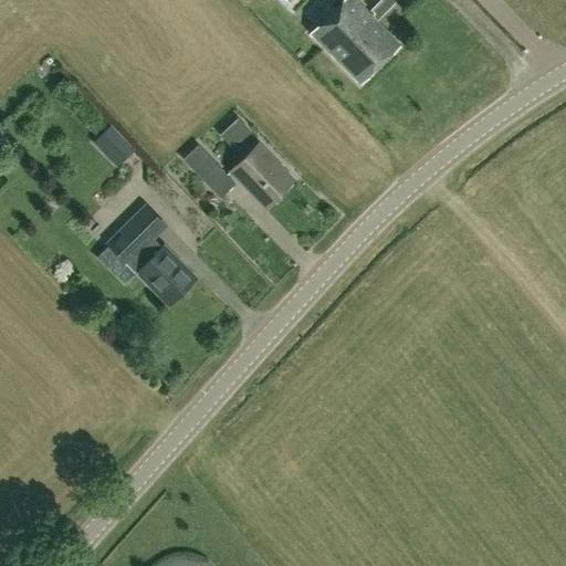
[(376,20),(396,0),(379,0),(368,11),(357,0),(344,0),(311,32),(359,83),(400,44),(376,20)]
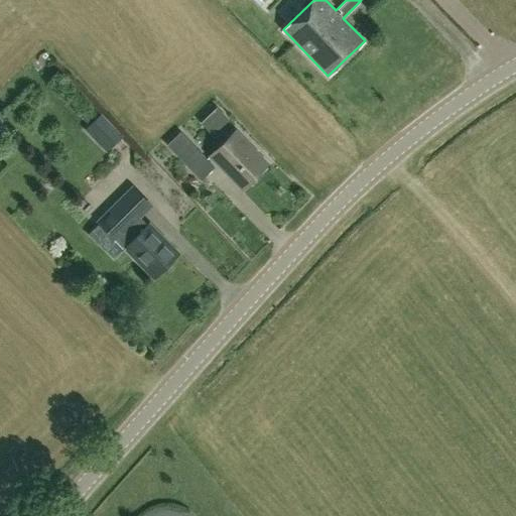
[(101,114),(85,129),(106,152),(123,136),(101,114)]
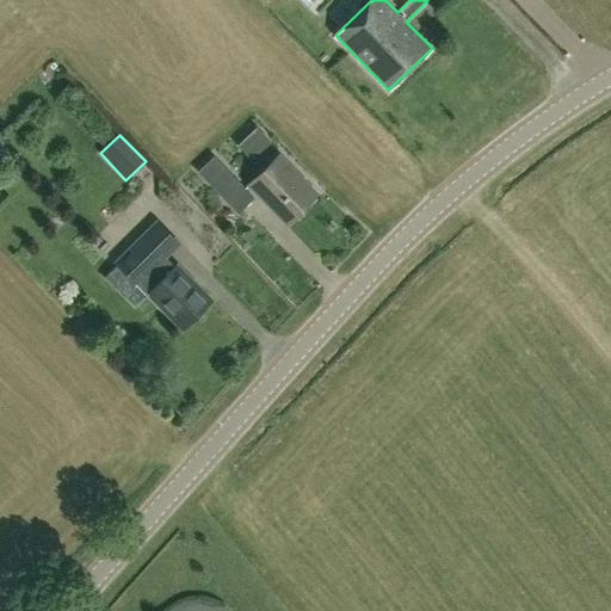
[(239,213),(255,197),(215,154),(198,171),(239,213)]
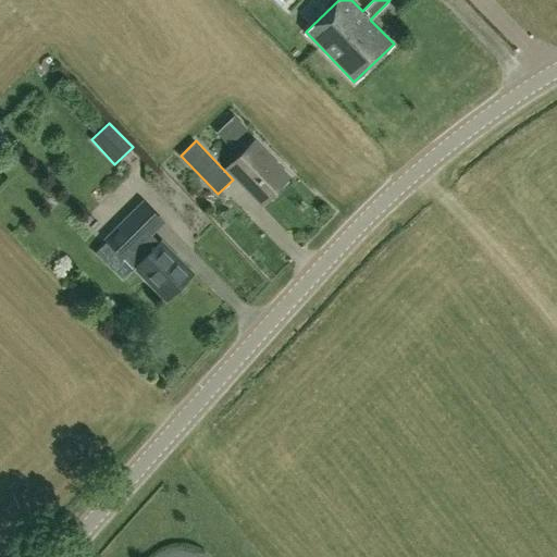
[(260,202),(288,175),(255,140),(226,168),(260,202)]
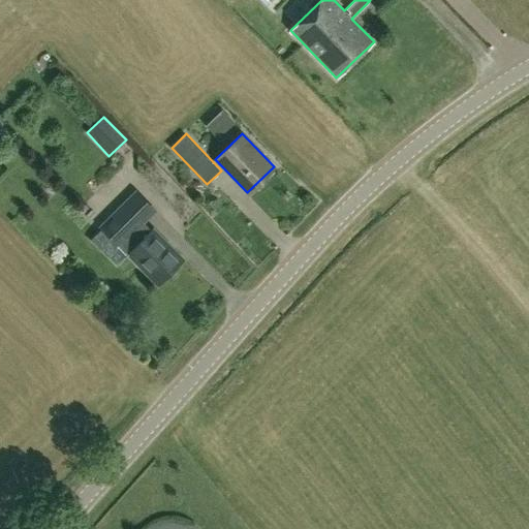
[(151,230),(143,221),(151,213),(152,212),(134,194),(101,227),(119,246),(121,244),(129,252),(128,254),(158,284),(183,258),(153,228),(151,230)]
